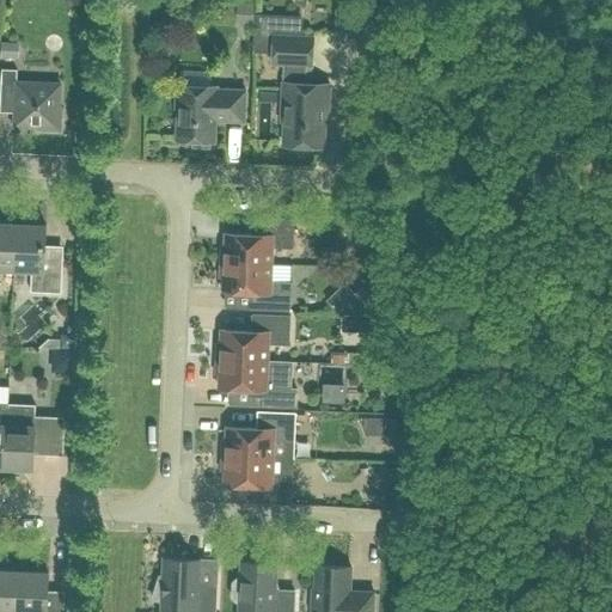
[(255,51),(273,51),(273,63),(285,63),(283,83),(283,81),(281,121),(285,121),(283,145),(324,146),(325,108),(329,108),(330,84),(305,83),(305,65),(312,65),(313,36),(300,36),(300,14),(256,12),(255,51)]
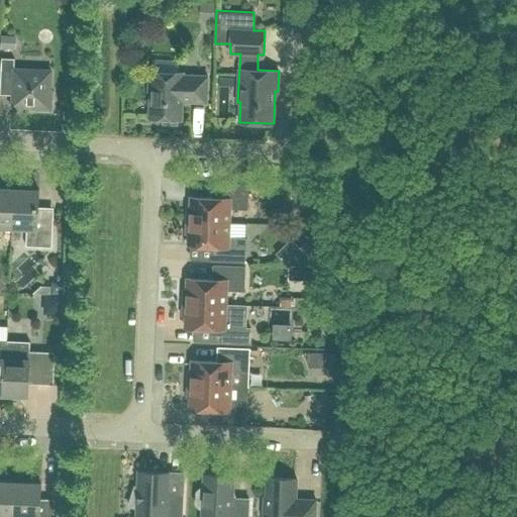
[(21,46),(21,35),(3,36),(4,47),(21,46)]
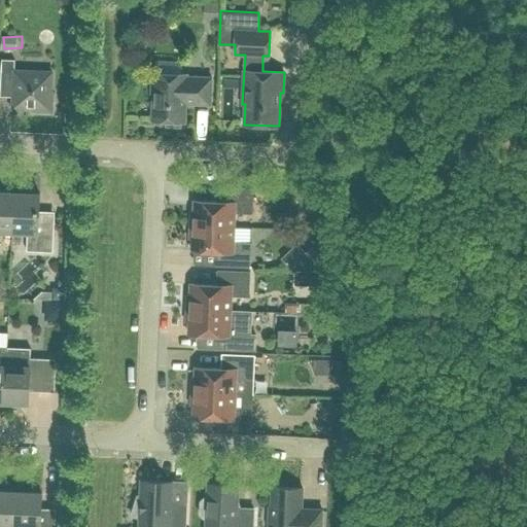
[(54,113),(55,93),(50,93),(51,72),(14,70),(14,60),(1,59),(0,91),(0,96),(12,97),(12,108),(33,109),(32,113),(54,113)]
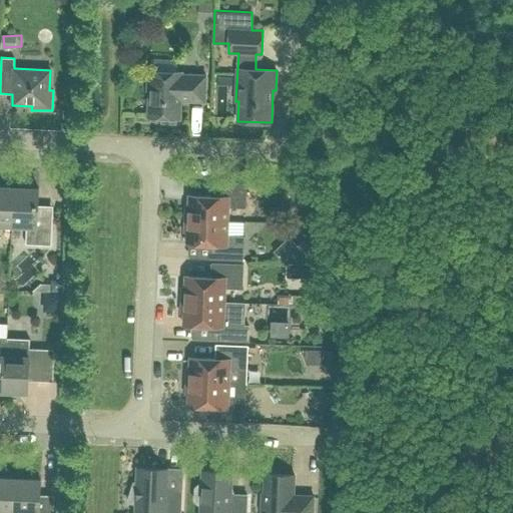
[(148,117),(161,117),(161,122),(175,123),(176,118),(179,118),(180,100),(204,101),(205,75),(181,74),(181,72),(148,71),(147,91),(149,91),(148,117)]
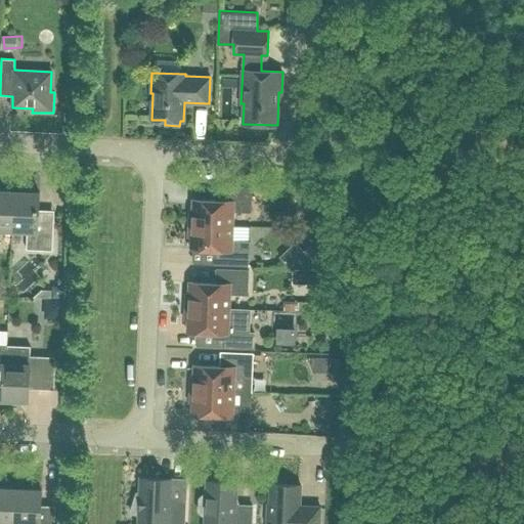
[(189,211),(188,224),(232,226),(233,212),(251,212),(252,187),(219,186),(219,201),(192,200),(192,212),(189,211)]
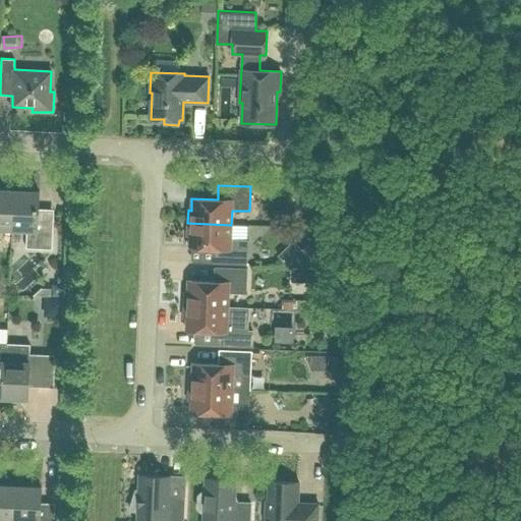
[(0,228),(12,229),(13,190),(0,189),(0,228)]
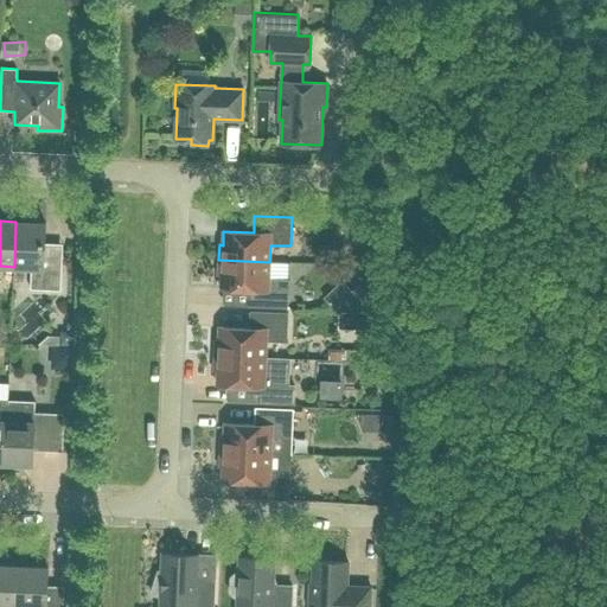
[(46,223),(16,222),(14,267),(31,268),(30,288),(61,291),(63,243),(45,243),(46,223)]
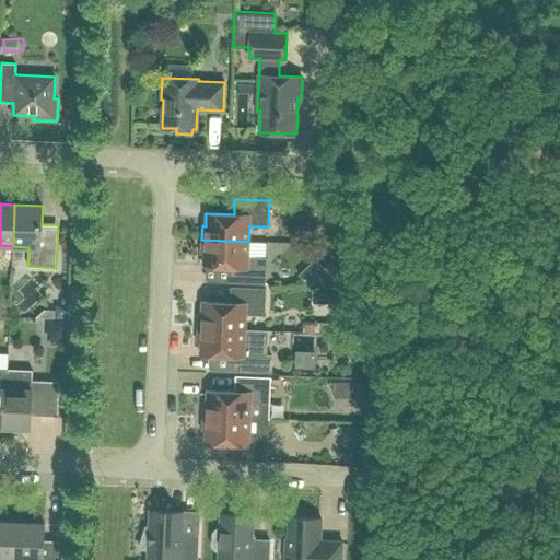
[(248,242),(201,240),(201,253),(205,253),(203,266),(232,267),(231,282),(266,283),(267,257),(248,257),(248,242)]
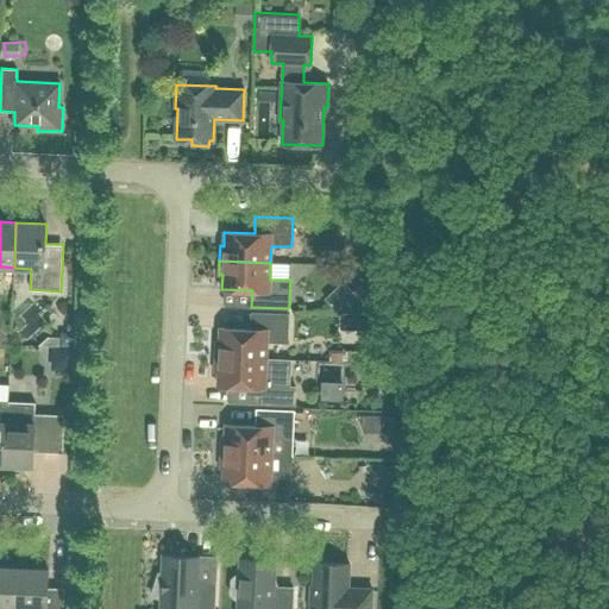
[(374,314),(374,299),(344,299),(344,313),(374,314)]
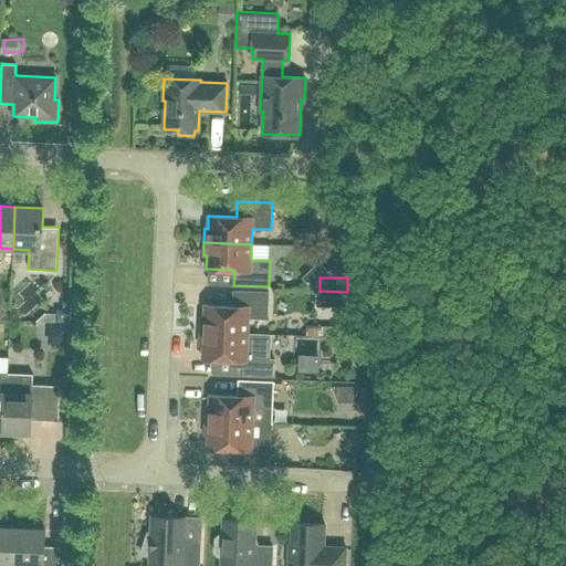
[(200,331),(248,333),(249,317),(268,318),(269,292),(233,290),(232,306),(205,305),(203,317),(201,317),(200,331)]
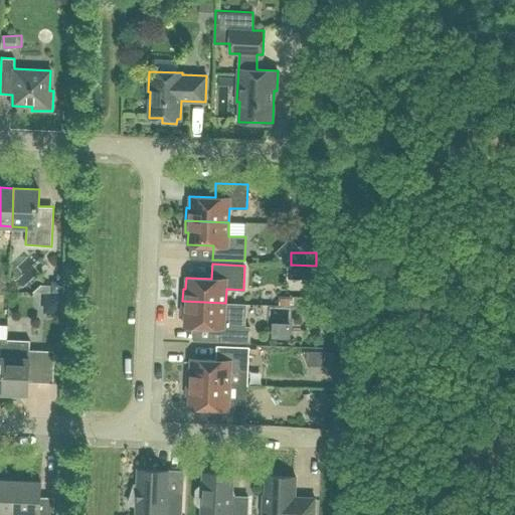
[(309,267),(291,270),(292,283),(311,280),(309,267)]
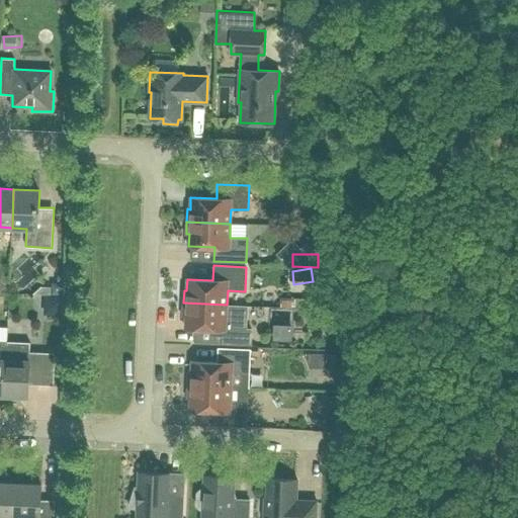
[(227,305),(183,303),(182,316),(185,316),(185,328),(210,329),(210,343),(243,344),(244,320),(226,319),(227,305)]
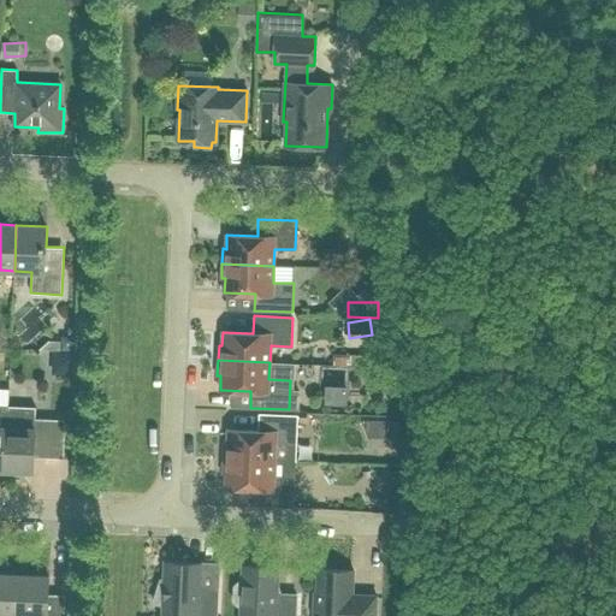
[(348,377),(349,406),(374,404),(373,375),(348,377)]
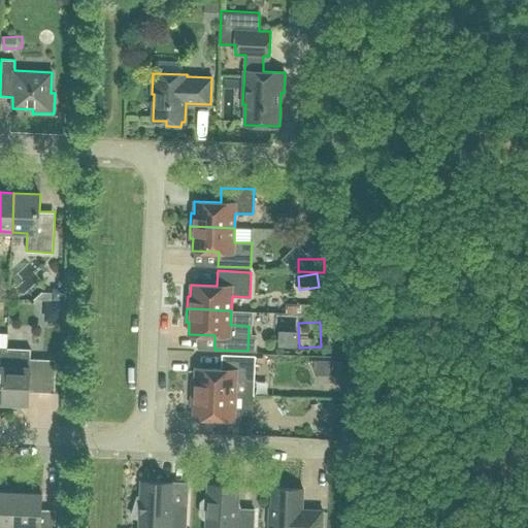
[(0,344),(11,345),(11,333),(0,332),(0,344)]
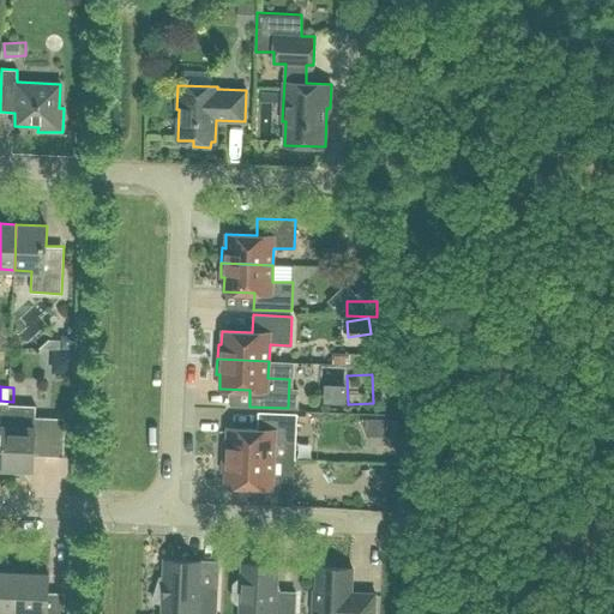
[(36,405),(8,404),(5,469),(34,470),(34,456),(64,457),(65,419),(35,417),(36,405)]
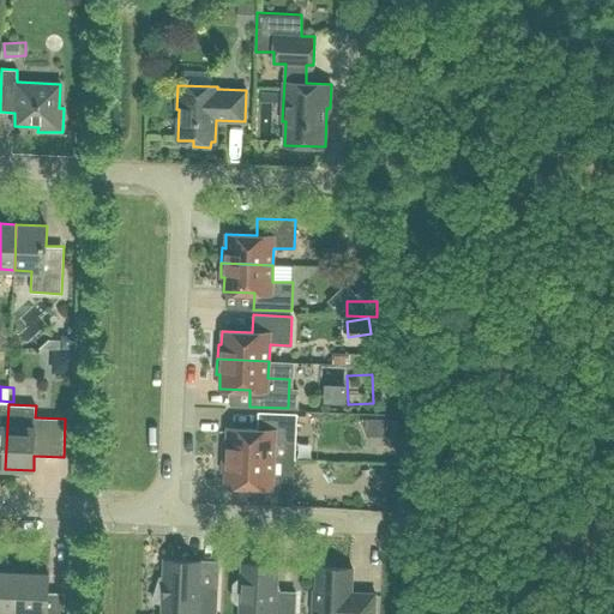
[(223,441),(223,456),(275,459),(295,459),(295,441),(289,441),(290,431),(296,431),(296,414),(258,411),(258,429),(227,428),(227,441),(223,441)]
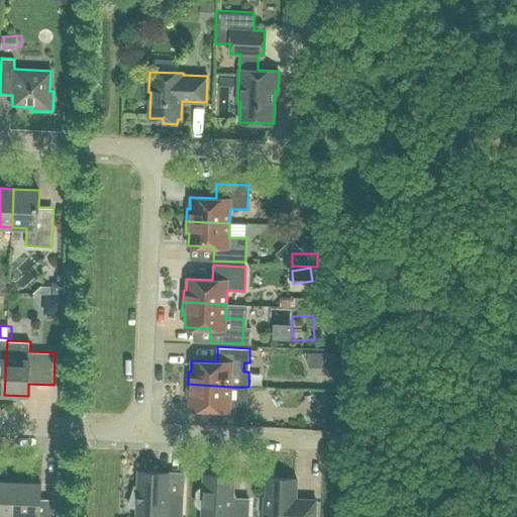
[(277,386),(276,360),(256,362),(257,386),(277,386)]
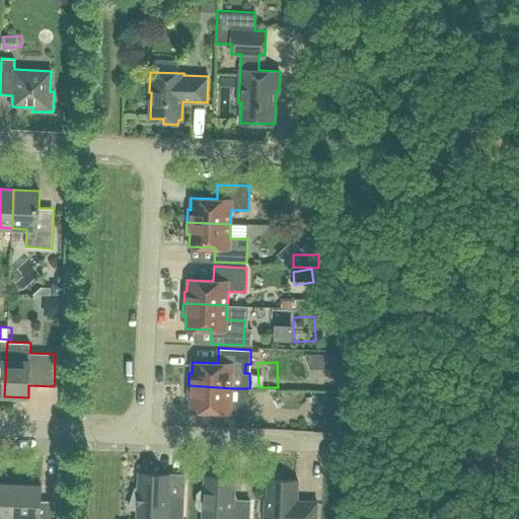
[(232,388),(189,385),(188,398),(191,398),(190,411),(216,412),(215,426),(247,427),(248,402),(231,401),(232,388)]
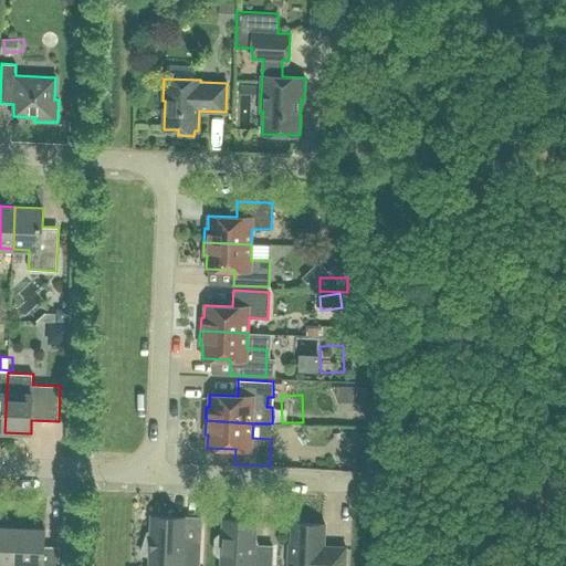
[(355,468),(376,469),(377,450),(356,449),(355,468)]
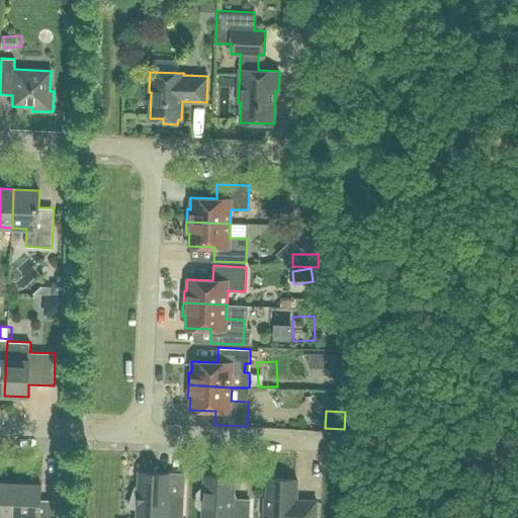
[(181,517),(183,495),(168,494),(169,473),(139,472),(138,487),(135,487),(130,506),(137,508),(136,517),(181,517)]
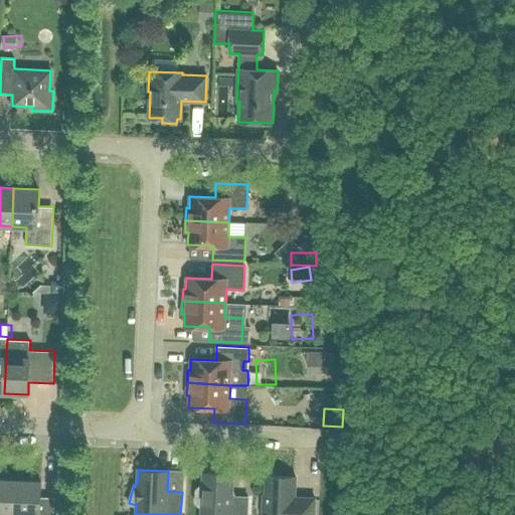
[(201,506),(200,514),(246,514),(247,497),(231,496),(232,474),(203,473),(202,487),(199,487),(196,490),(195,502),(199,506),(201,506)]
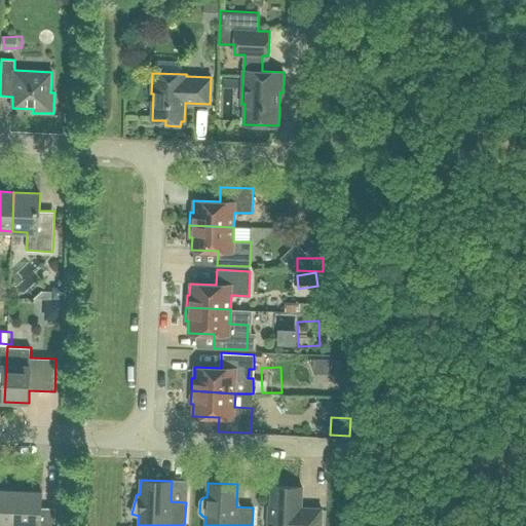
[(320,525),(322,509),(301,508),(302,487),(271,485),(270,505),(268,505),(267,525),(269,525),(268,525),(320,525)]
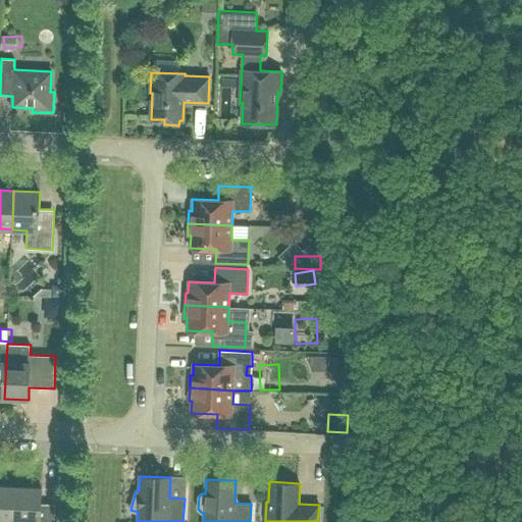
[(0,521),(14,521),(16,486),(0,485),(0,521)]
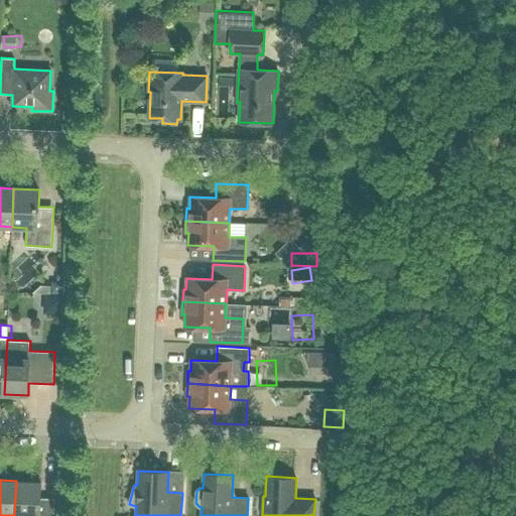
[(41,482),(16,481),(14,515),(53,515),(54,498),(40,498),(41,482)]
